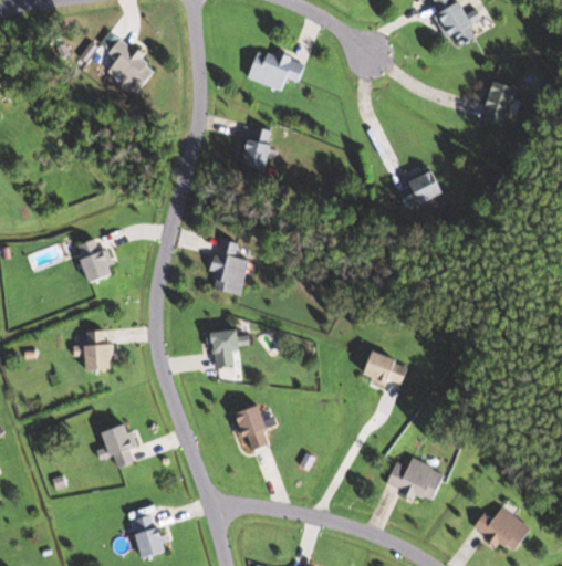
[(428,0),(435,12),(451,4),(448,0),(428,0)]
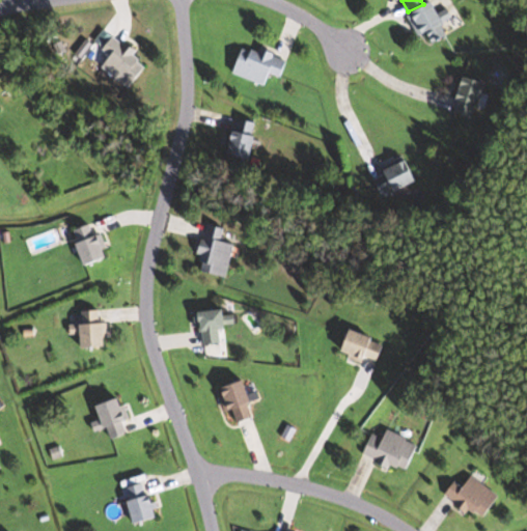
[(422,34),(428,45),(444,35),(438,26),(450,19),(444,9),(438,14),(431,2),(404,18),(416,38),(422,34)]
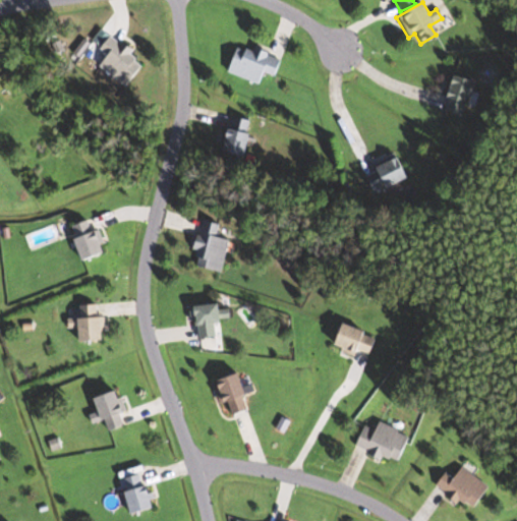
[(97,68),(126,87),(142,62),(106,38),(98,50),(105,55),(97,68)]
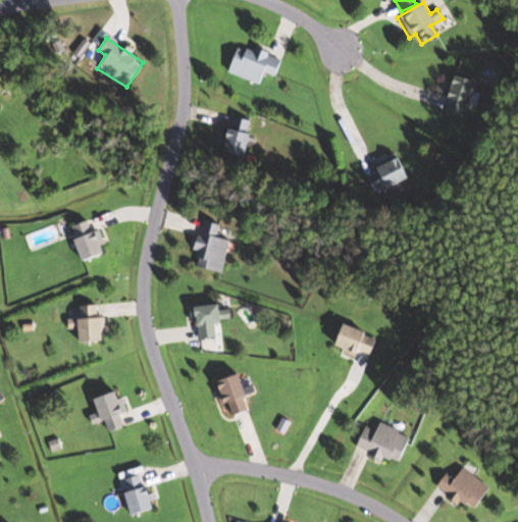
[(224,72),(258,84),(263,71),(274,75),(280,59),(252,49),(251,53),(234,47),(224,72)]
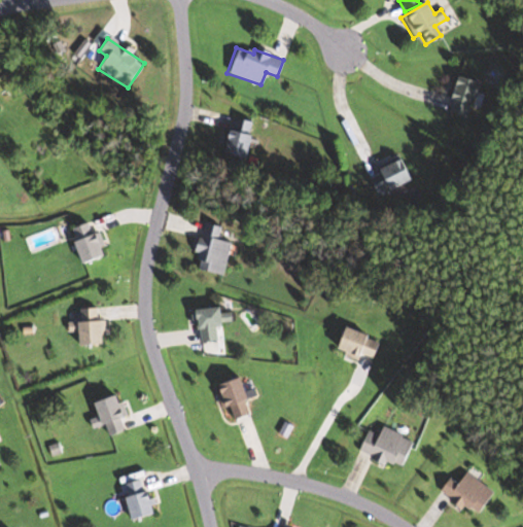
[(446,110),(465,117),(468,106),(473,107),(481,84),(458,76),(446,110)]
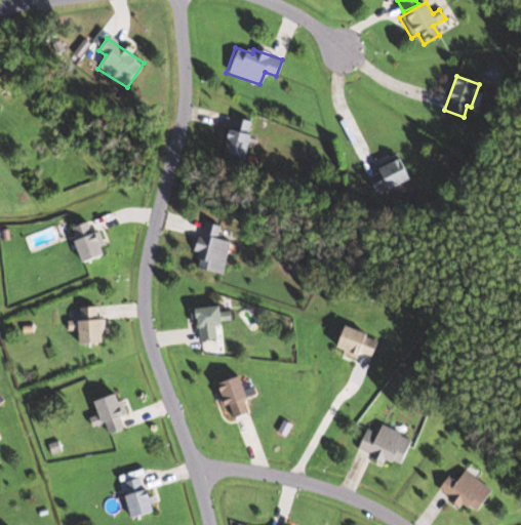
[(223,154),(245,159),(253,123),(231,118),(223,154)]
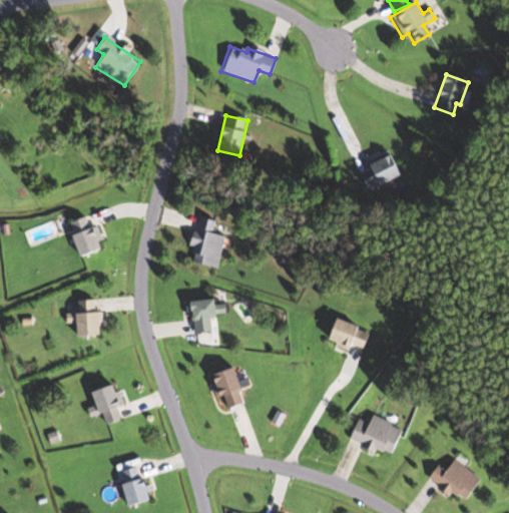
[(89,227),(85,216),(68,222),(80,259),(102,250),(94,225),(89,227)]
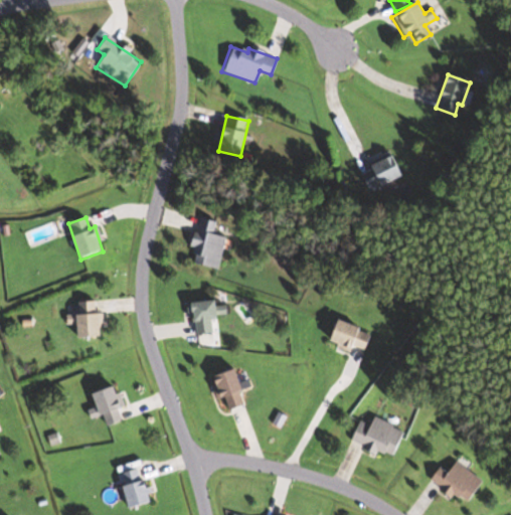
[(223,237),(210,234),(213,222),(197,218),(187,264),(216,270),(223,237)]
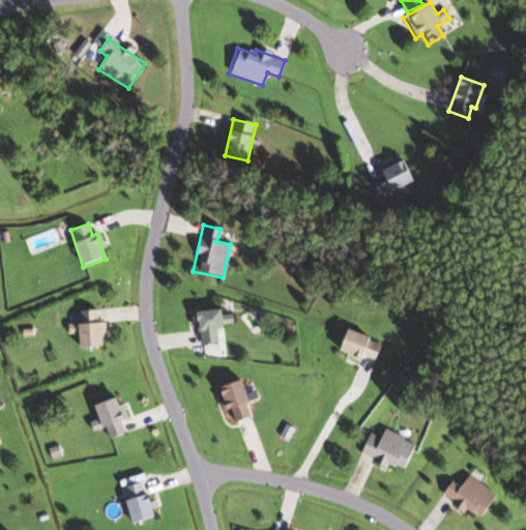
[(218,340),(216,327),(225,325),(221,306),(192,314),(199,344),(218,340)]
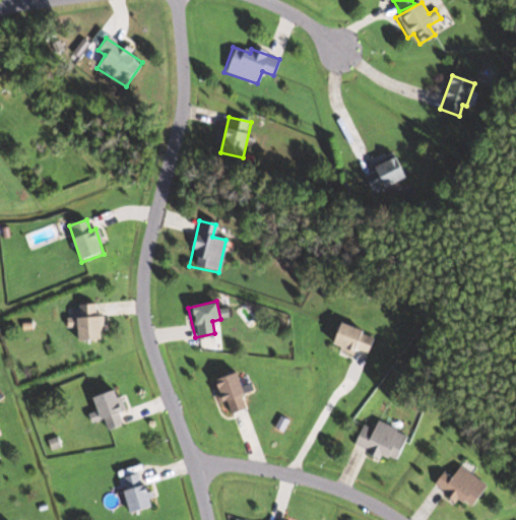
[(77,305),(77,339),(103,339),(103,314),(95,314),(95,305),(77,305)]
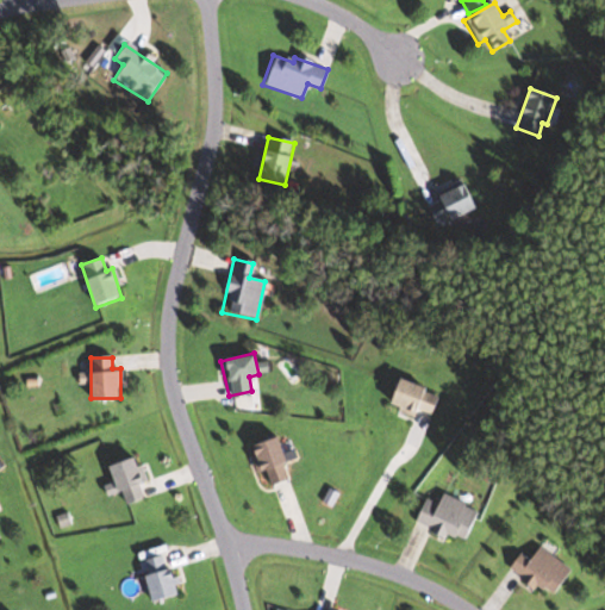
[(413,415),(416,409),(432,415),(441,392),(398,377),(387,405),(413,415)]
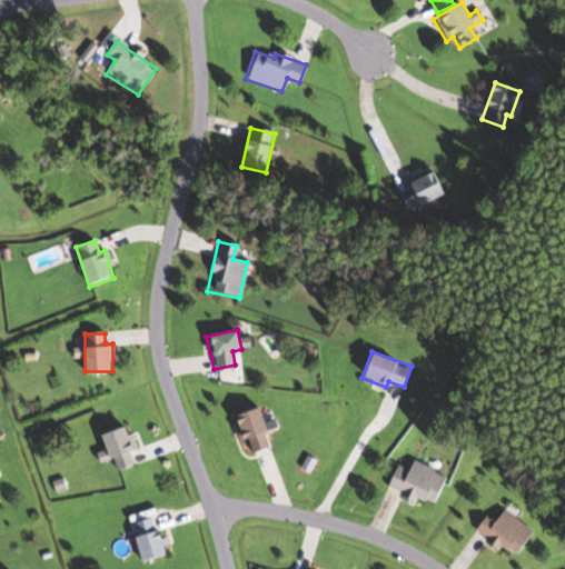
[(237,415),(249,453),(270,447),(259,408),(237,415)]
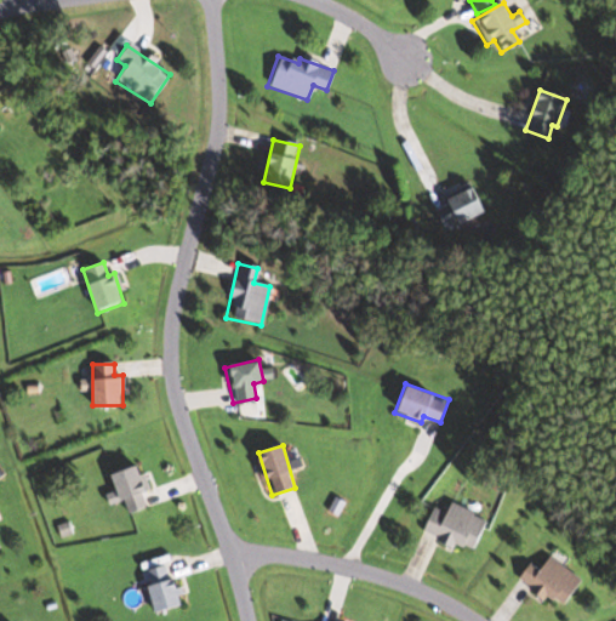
[(126,514),(146,507),(140,491),(147,489),(137,465),(112,474),(126,514)]
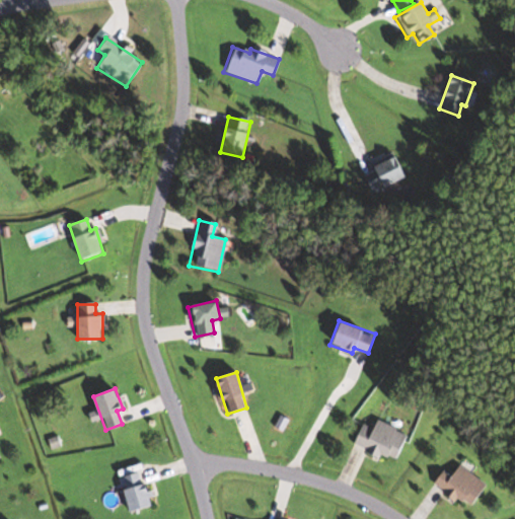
[(351,445),(395,461),(407,432),(374,421),(372,428),(359,423),(351,445)]
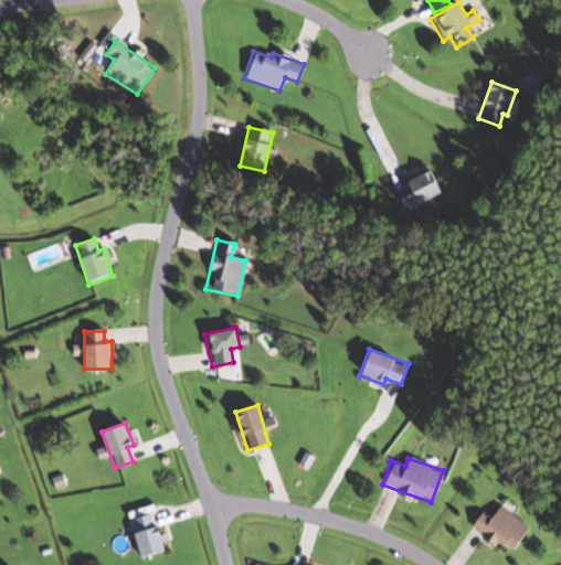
[(470,525),(509,554),(528,528),(499,505),(490,518),(482,511),(470,525)]
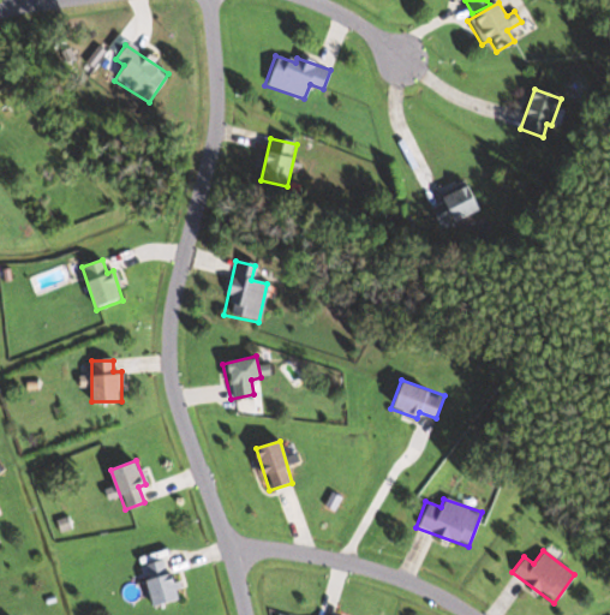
[(153,605),(179,599),(173,572),(166,573),(162,560),(143,563),(153,605)]
